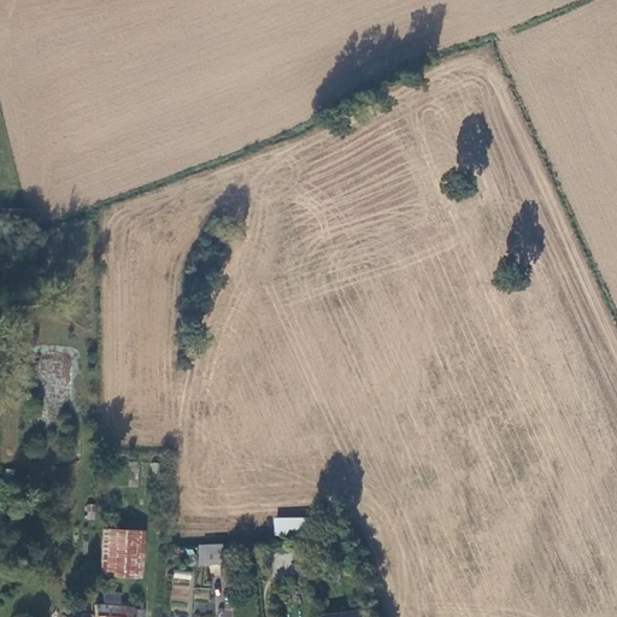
[(87,504),(86,518),(94,519),(97,505),(87,504)]
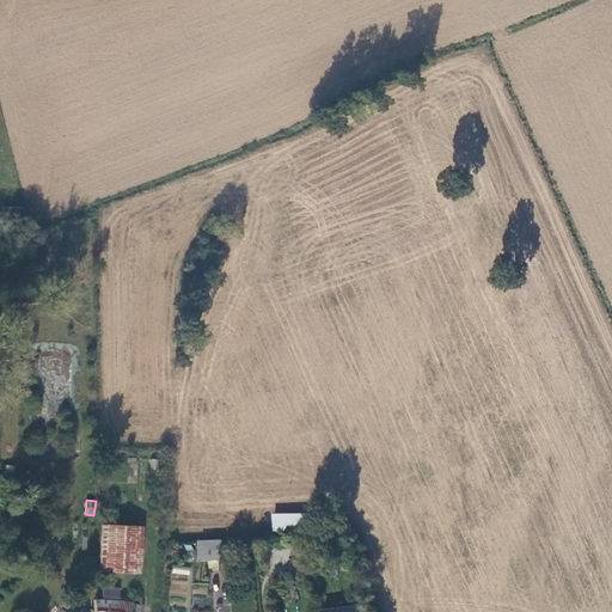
[(314,512),(273,513),(273,530),(316,528),(314,512)]
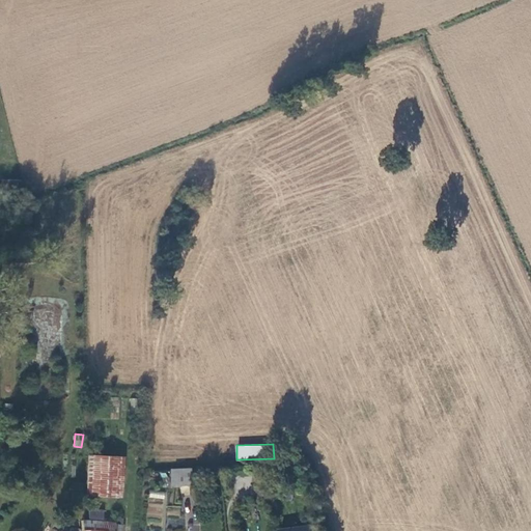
[(121,497),(123,457),(89,455),(87,495),(90,495),(100,496),(121,497)]
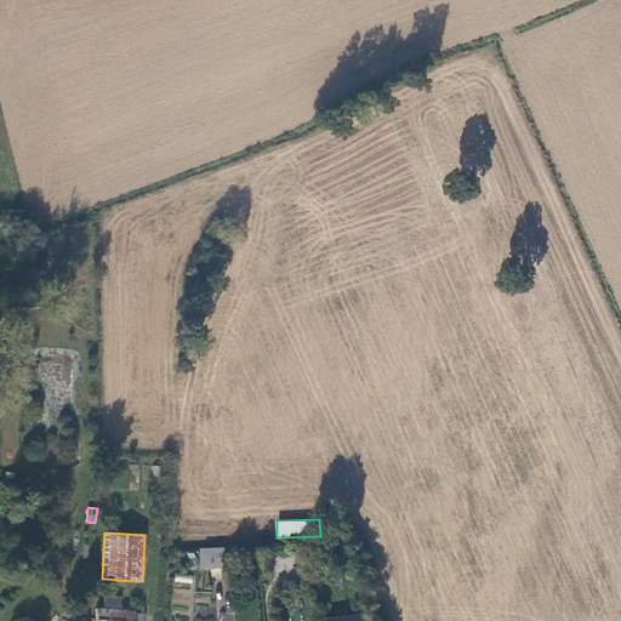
[(203,568),(215,568),(214,548),(201,548),(203,568)]
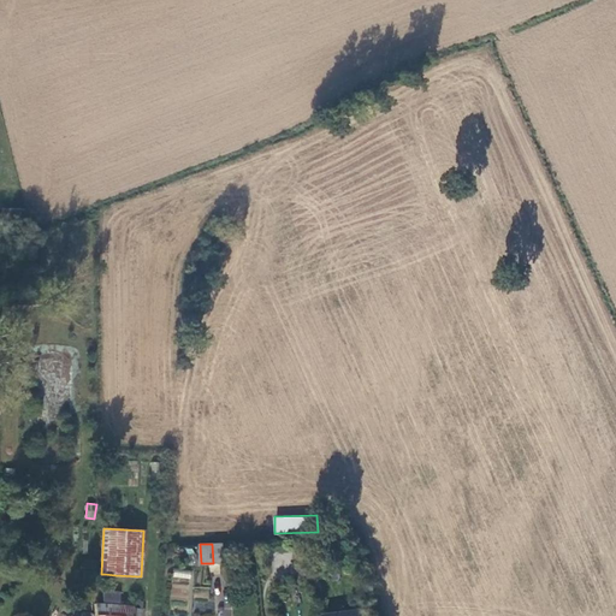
[(223,563),(221,544),(212,544),(213,563),(223,563)]
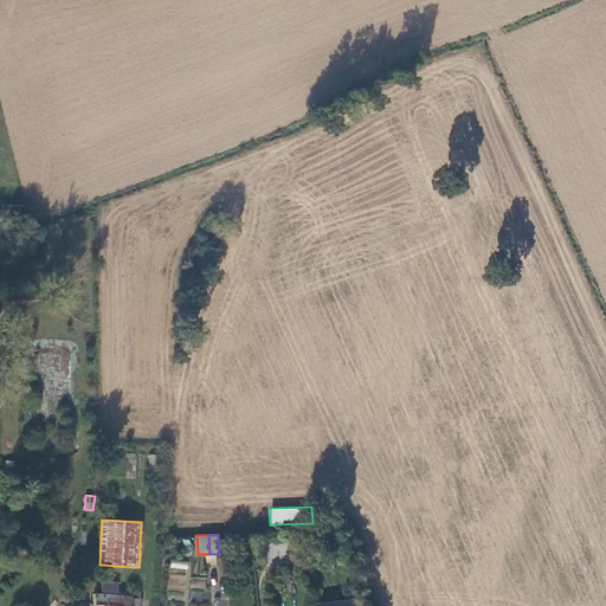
[(284,556),(285,546),(270,543),(269,554),(284,556)]
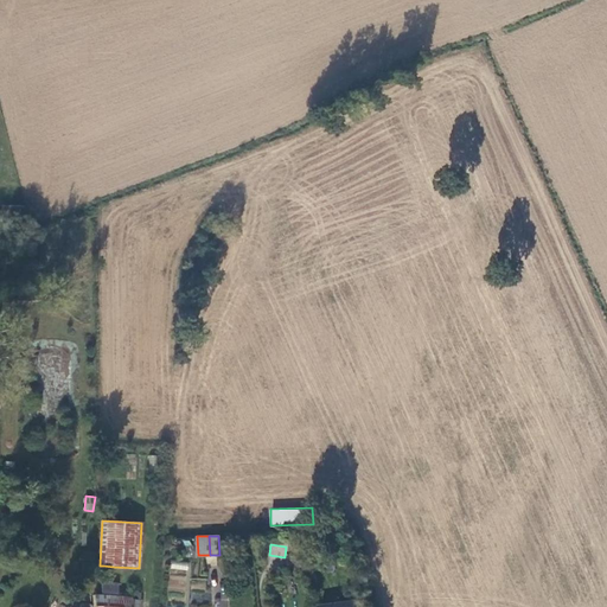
[(171,561),(170,570),(187,573),(189,563),(171,561)]
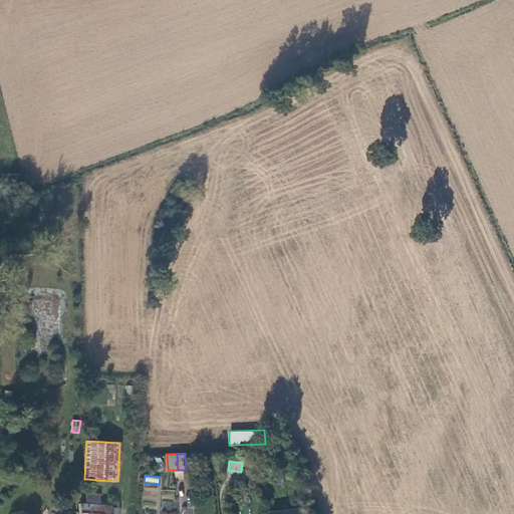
[(95,491),(96,480),(87,479),(86,490),(95,491)]
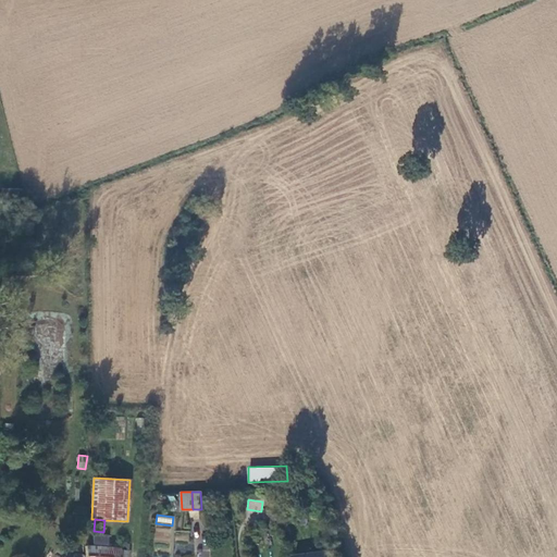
[(94,535),(94,545),(109,545),(109,535),(94,535)]
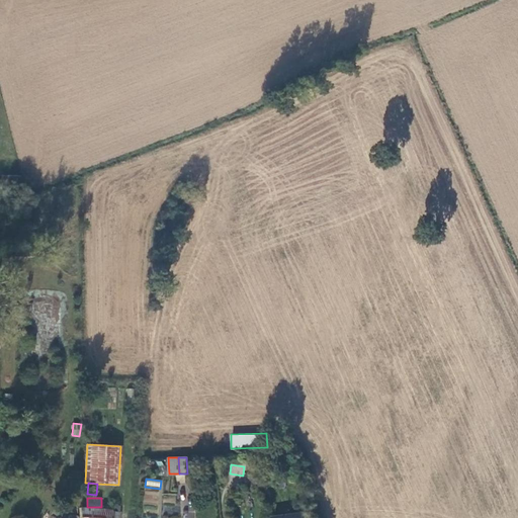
[(119,517),(120,511),(79,507),(78,517),(119,517)]
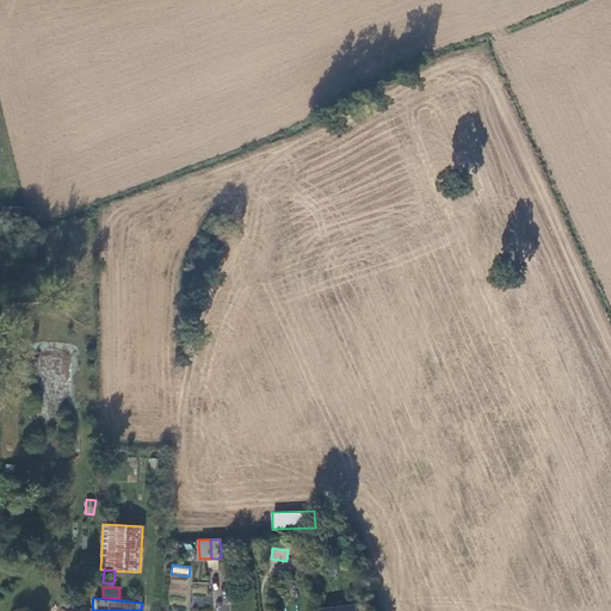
All buildings are outlined.
